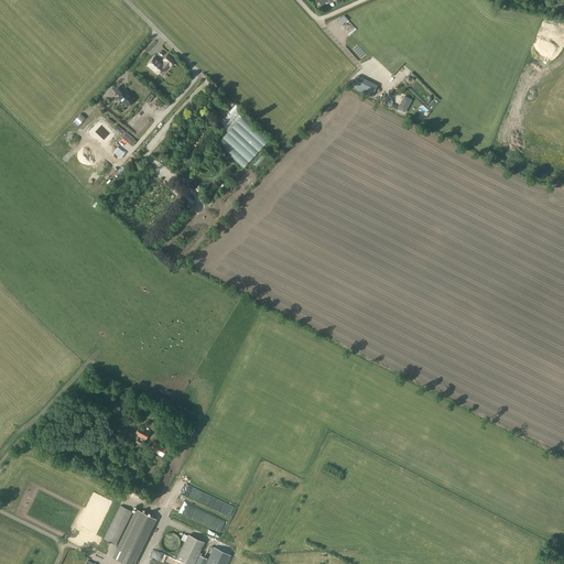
[(344,20),(334,26),(336,30),(345,23),(344,20)]
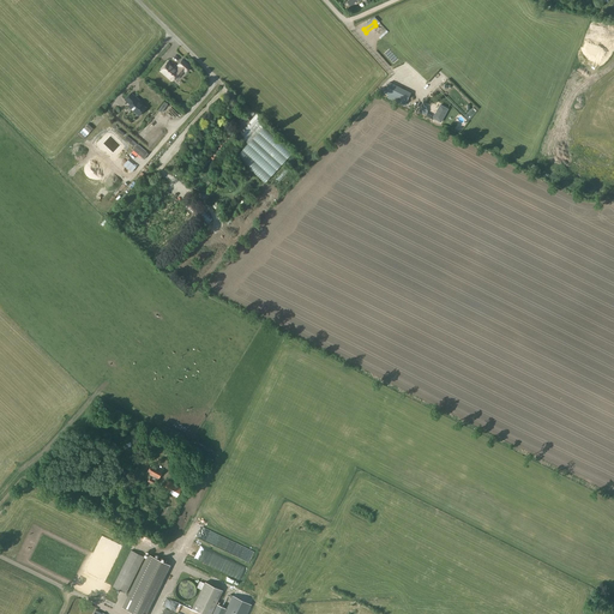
[(182,70),(186,72),(190,67),(182,60),(178,65),(180,67),(176,71),(170,66),(170,65),(168,62),(166,64),(166,65),(161,71),(162,72),(163,73),(164,73),(173,80),(179,73),(182,70)]
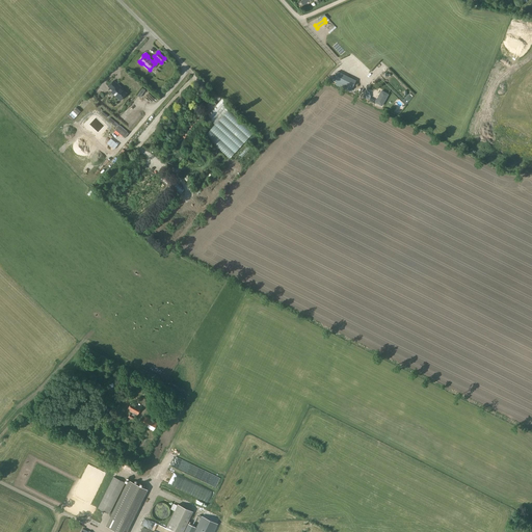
[(356,81),(338,72),(334,78),(353,88),(356,81)]
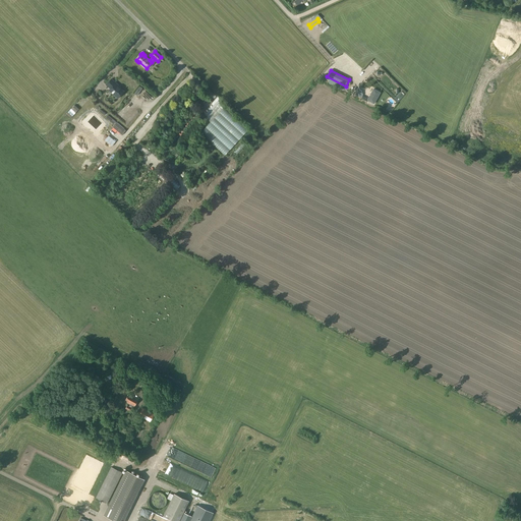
[(111,89),(110,90),(118,98),(123,92),(119,88),(120,87),(111,79),(107,84),(111,89)]
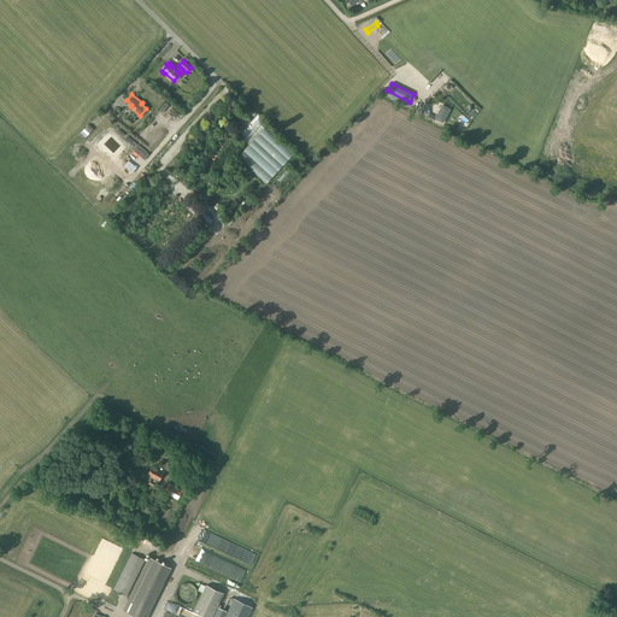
[(450,109),(442,105),(436,118),(444,122),(450,109)]
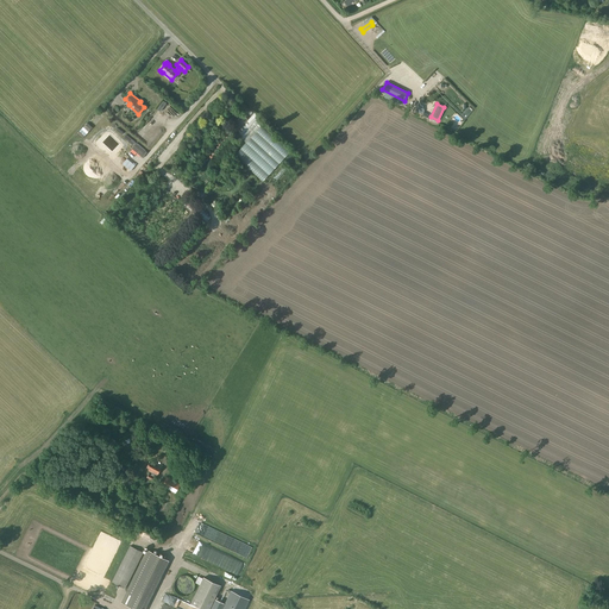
[(236,133),(246,143),(261,126),(251,117),(249,119),(242,113),(230,129),(236,135),(236,133)]
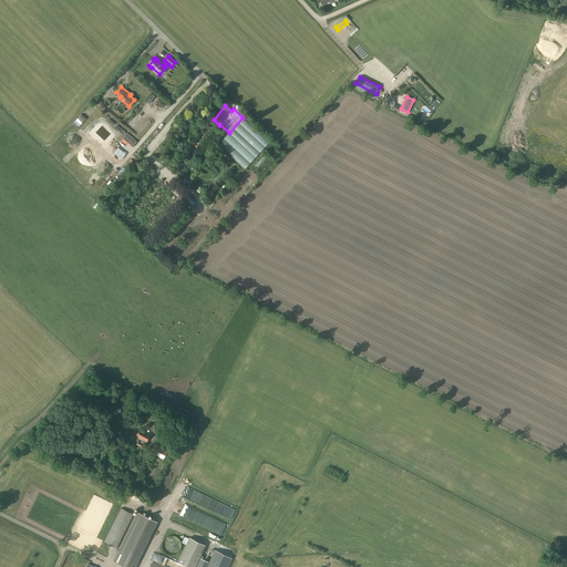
[(244,169),(269,141),(243,117),(218,145),(244,169)]
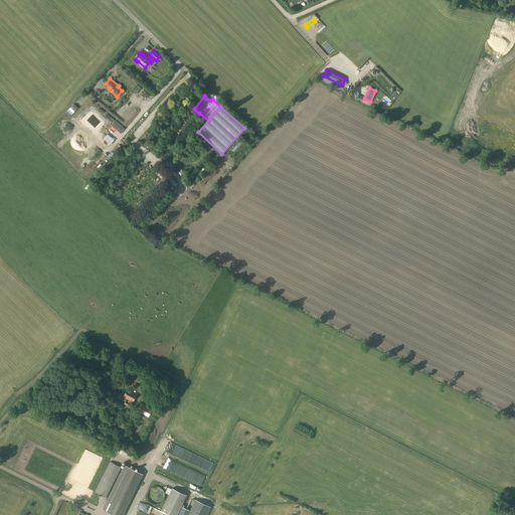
[(112,123),(114,120),(107,114),(105,117),(112,123)]
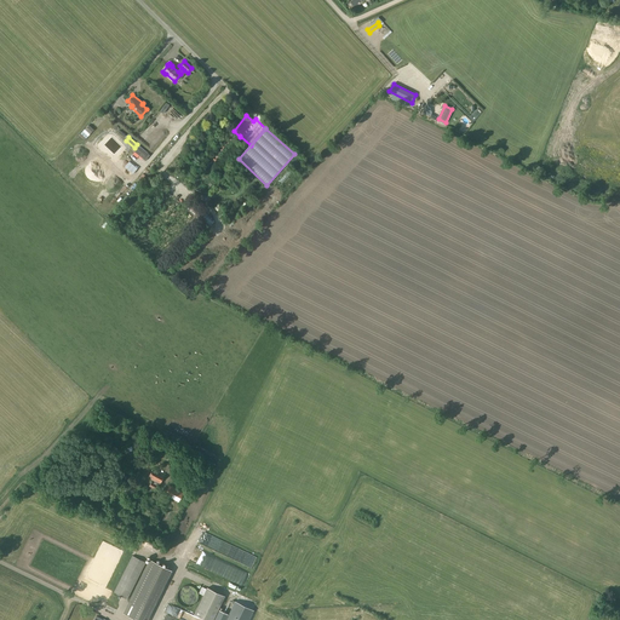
[(148,153),(138,145),(133,151),(143,159),(145,156),(148,153)]
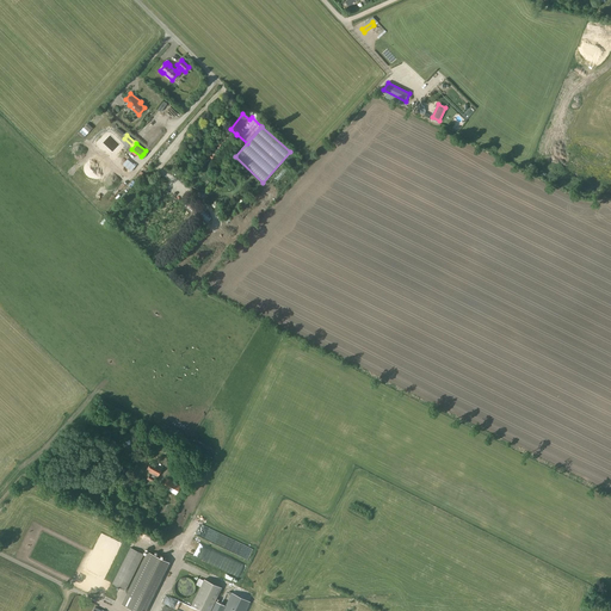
[(135,166),(127,159),(122,165),(130,172),(135,166)]
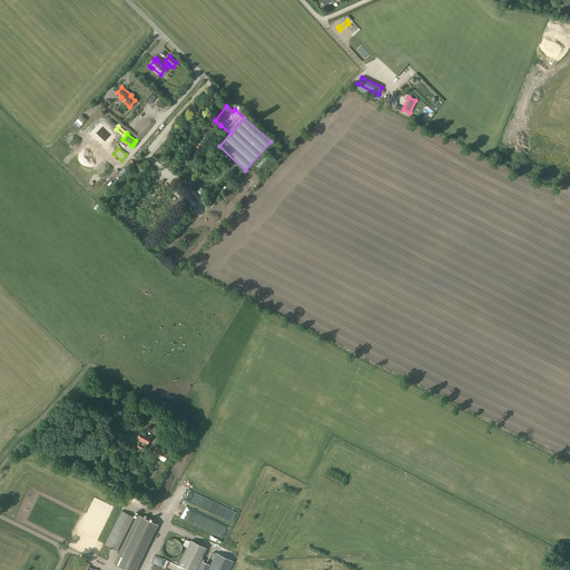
[(255,175),(269,158),(266,155),(252,172),(255,175)]
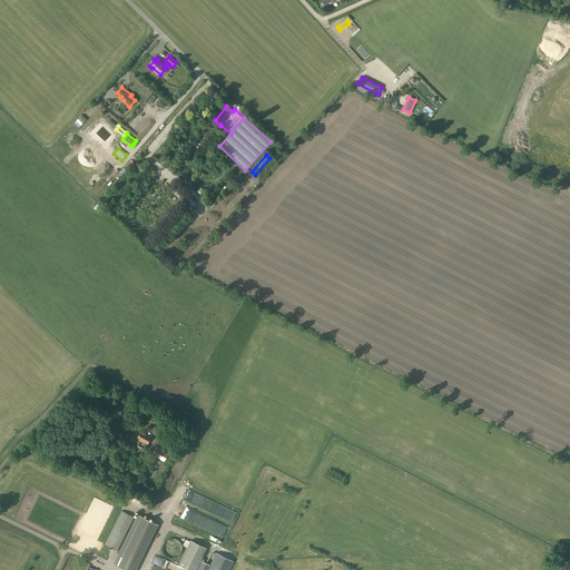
[(216,177),(228,159),(225,156),(212,174),(216,177)]
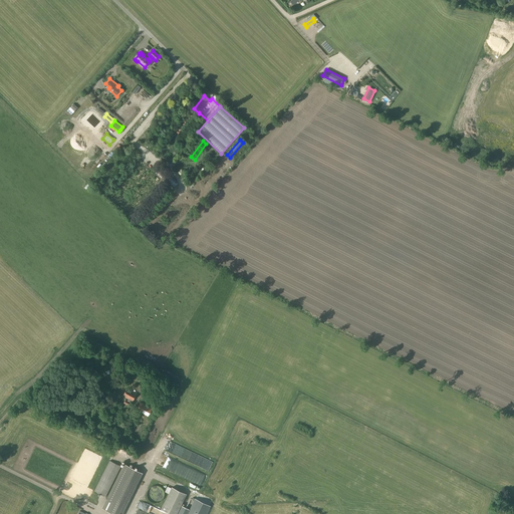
[(159,166),(154,172),(173,189),(178,183),(169,175),(159,166)]
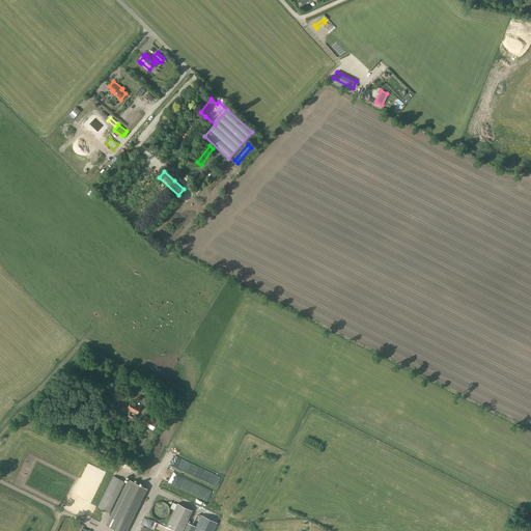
[(134,389),(138,381),(131,376),(129,382),(130,383),(129,386),(134,389)]
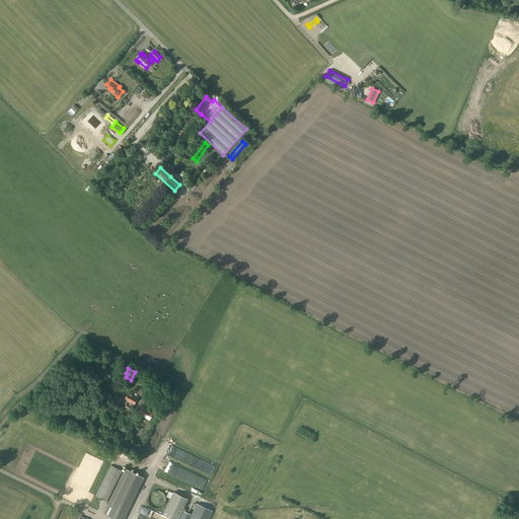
[(144,387),(149,378),(144,376),(139,384),(144,387)]
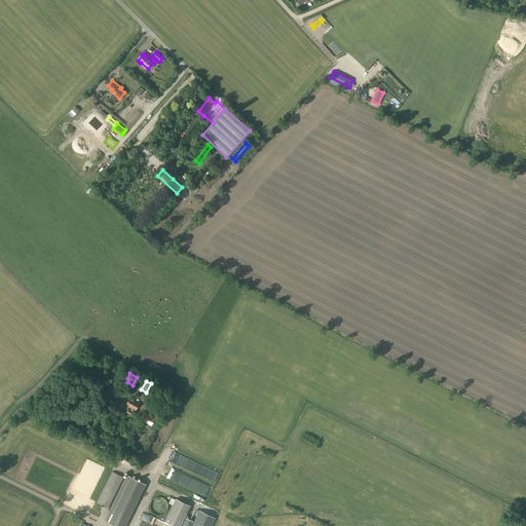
[(136,410),(140,403),(129,398),(125,405),(132,408),(130,410),(128,409),(126,412),(132,415),(134,412),(133,411),(134,410),(136,410)]
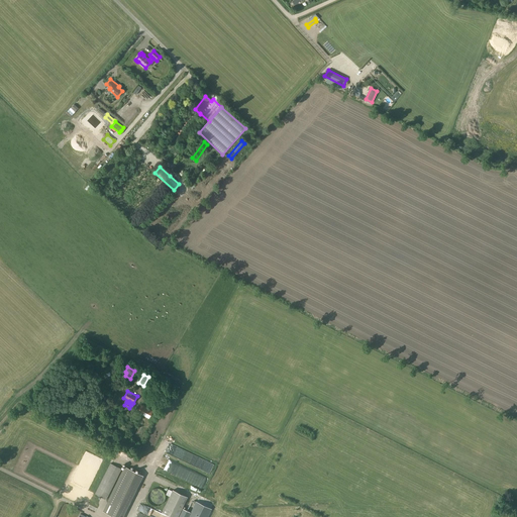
[(148,419),(152,411),(140,405),(136,412),(148,419)]
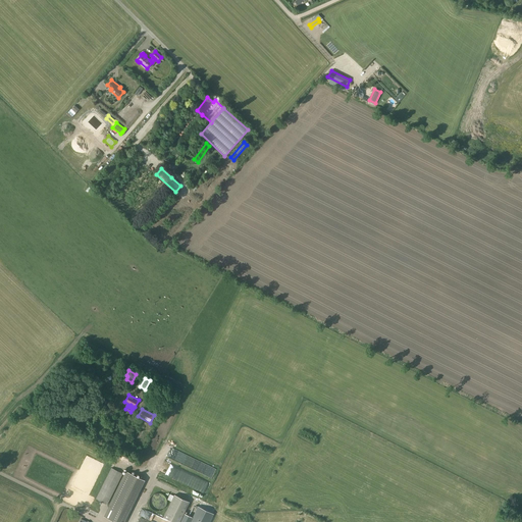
[(108,419),(111,413),(106,410),(103,416),(108,419)]
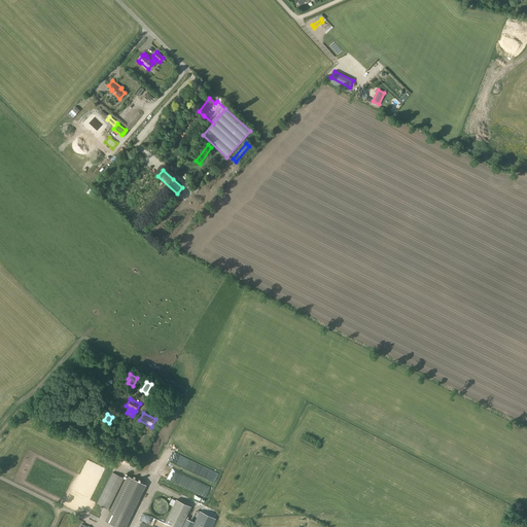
[(97,466),(85,499),(92,501),(104,469),(97,466)]
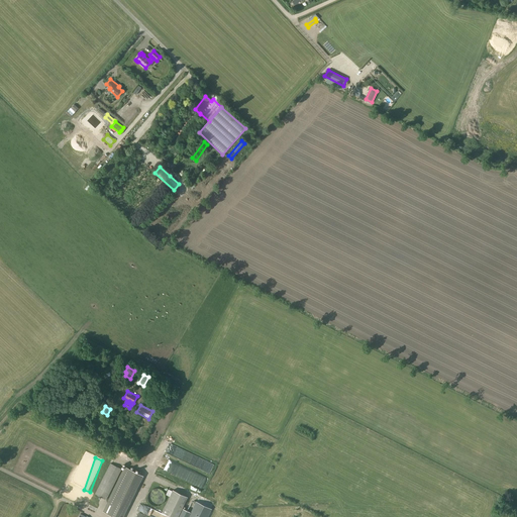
[(106,500),(121,469),(110,463),(95,494),(106,500)]
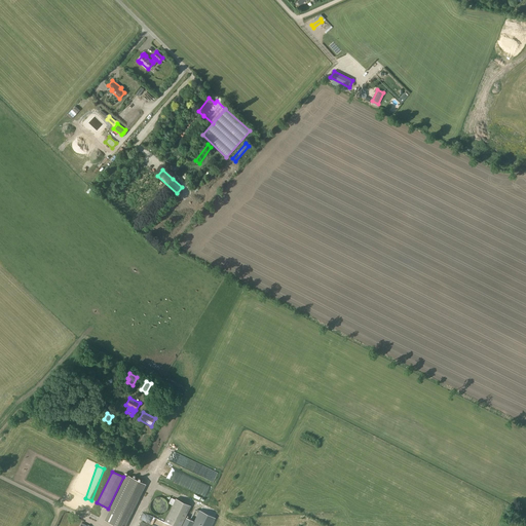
[(116,525),(122,525),(144,483),(127,476),(106,521),(116,525)]
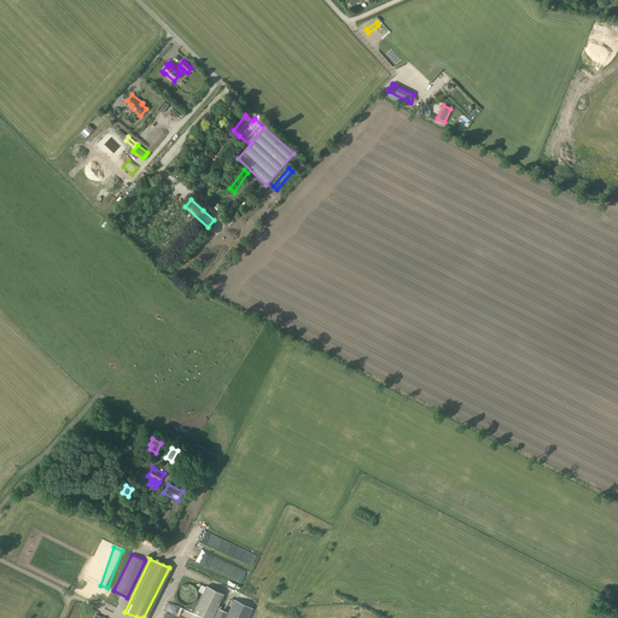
[(173,600),(187,605),(190,596),(192,598),(196,589),(179,584),(173,600)]
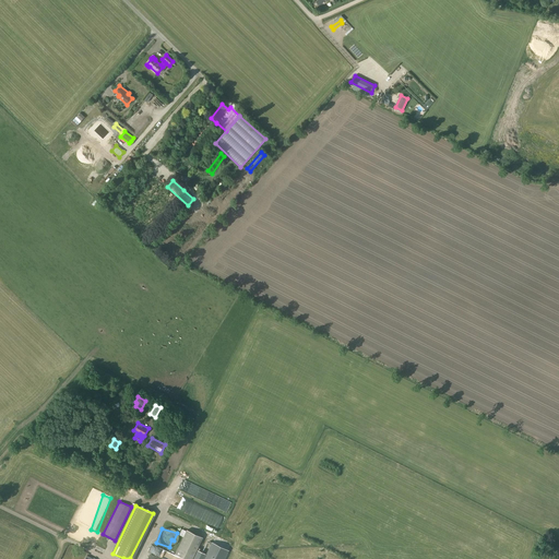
[(186,558),(195,558),(205,538),(187,530),(175,554),(186,558)]
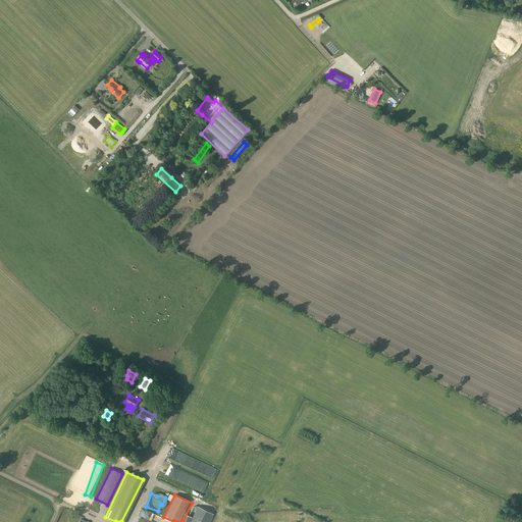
[(209,521),(213,514),(199,507),(191,521),(209,521)]
